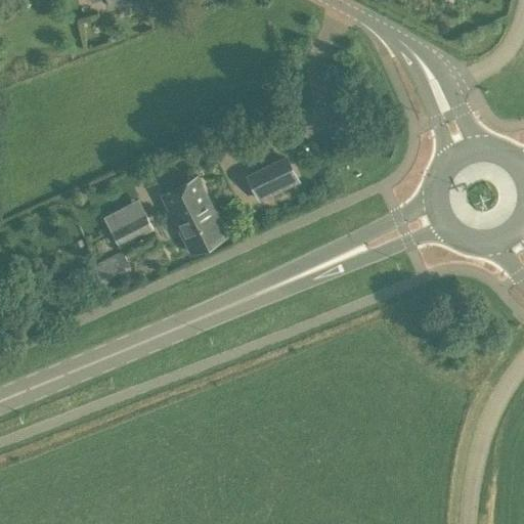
[(285,187),(298,181),(287,158),(273,164),(285,187)]
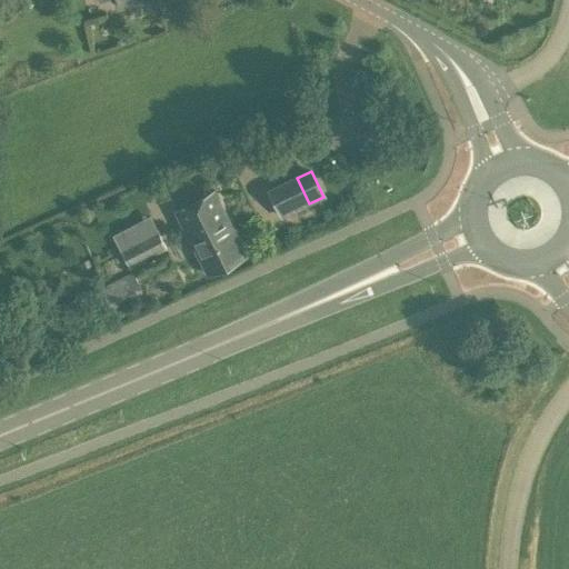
[(176,211),(208,273),(246,255),(215,192),(176,211)]
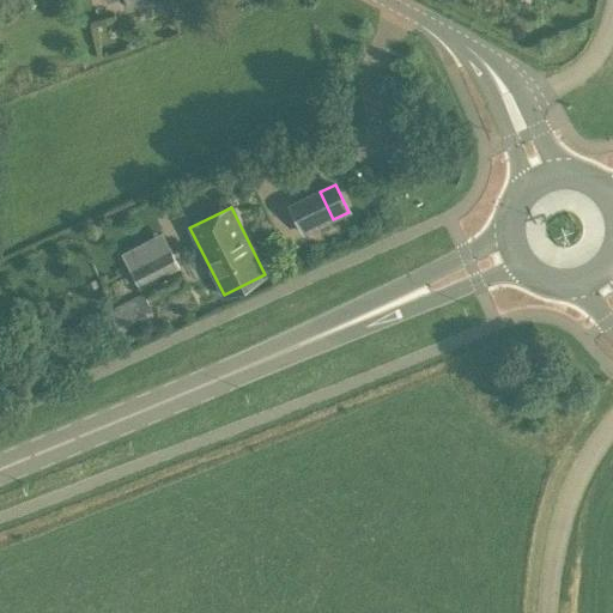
[(180,268),(168,247),(128,266),(140,287),(180,268)]
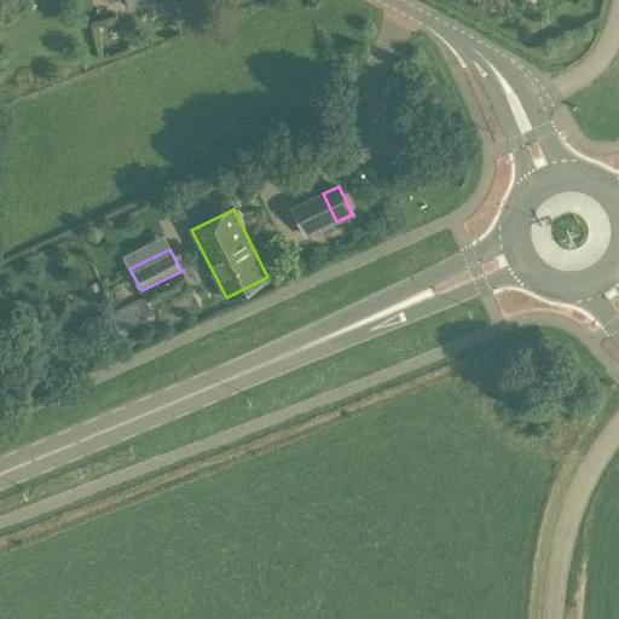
[(152,313),(144,296),(109,313),(117,330),(152,313)]
